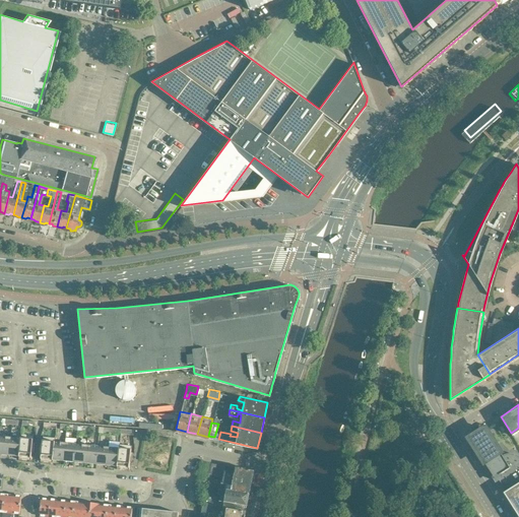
[(518,455),(517,454),(514,453),(512,452),(510,452),(506,452),(503,452),(502,453),(484,427),(468,437),(494,476),(496,475),(505,490),(503,491),(518,516),(518,455)]
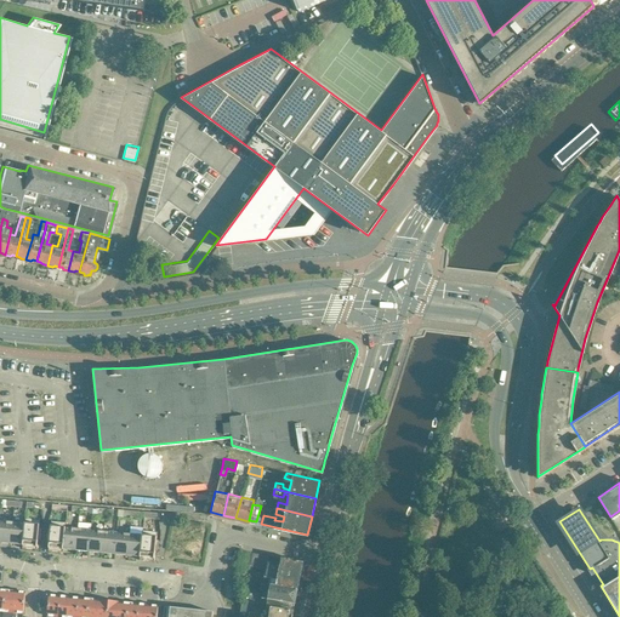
[(35,547),(38,526),(39,518),(24,515),(24,520),(22,542),(21,546),(35,547)]
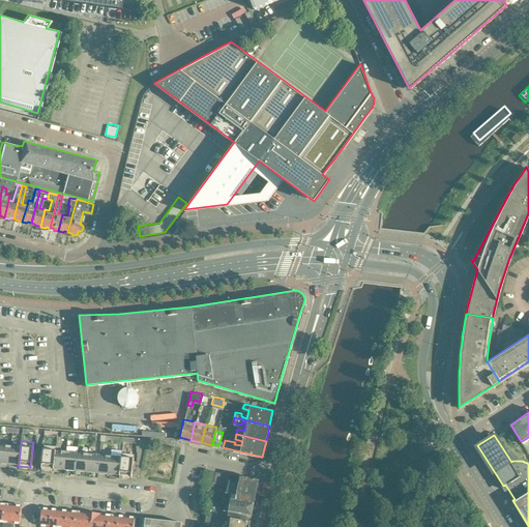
[(0,461),(7,462),(9,443),(0,442),(0,461)]
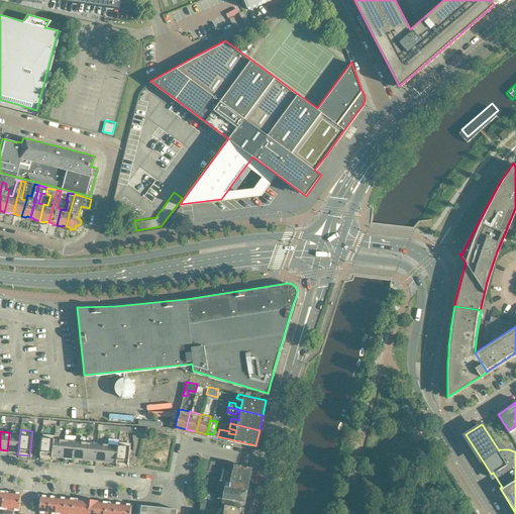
[(18,451),(20,433),(9,432),(7,450),(18,451)]
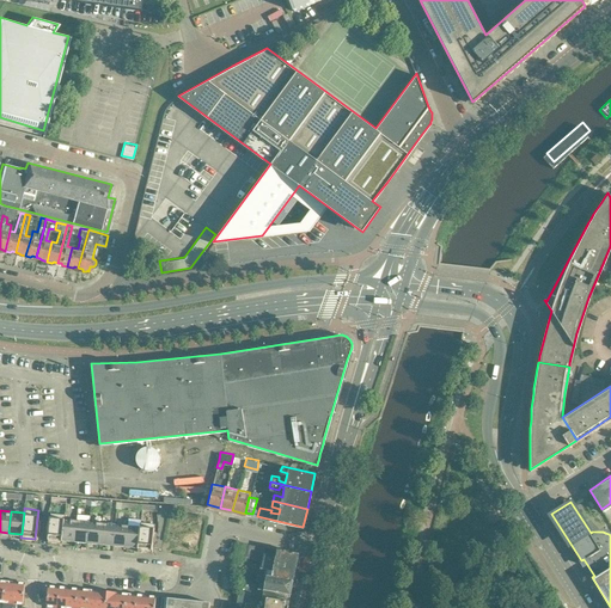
[(61,541),(61,538),(63,517),(65,513),(49,511),(47,540),(61,541)]
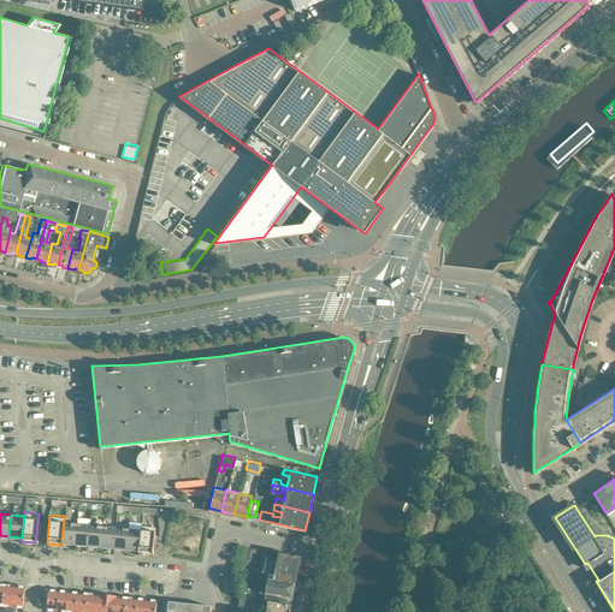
[(75,542),(77,522),(64,521),(61,541),(75,542)]
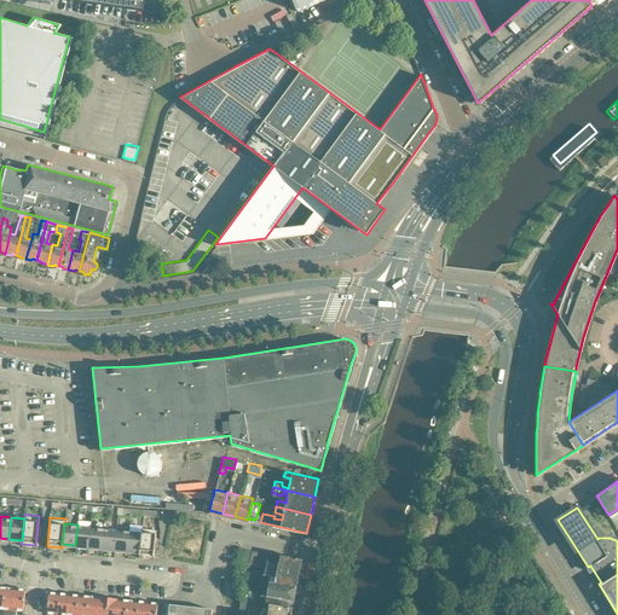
[(87,546),(90,526),(78,524),(75,545),(87,546)]
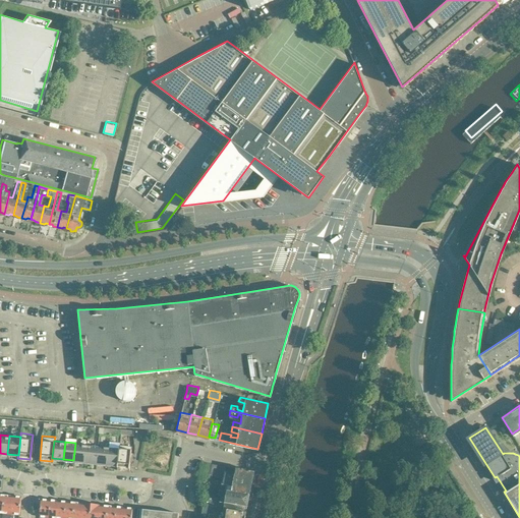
[(84,462),(87,444),(75,443),(73,460),(84,462)]
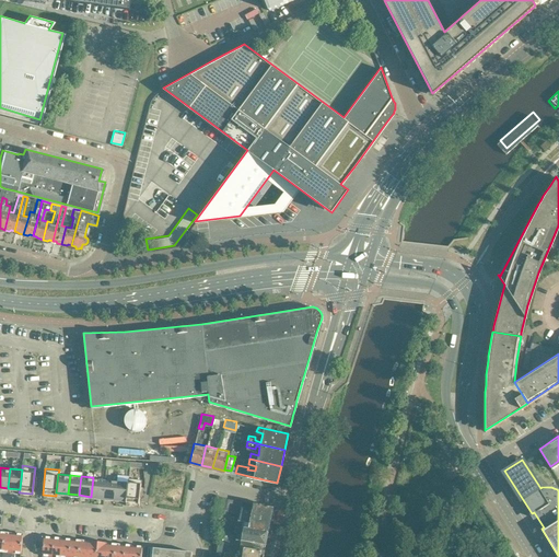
[(138,505),(140,486),(141,477),(128,476),(127,480),(125,500),(125,503),(138,505)]
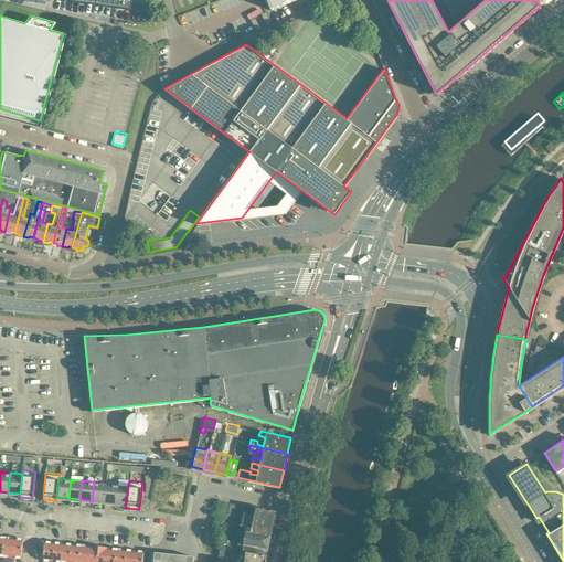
[(103,502),(105,483),(94,481),(92,501),(103,502)]
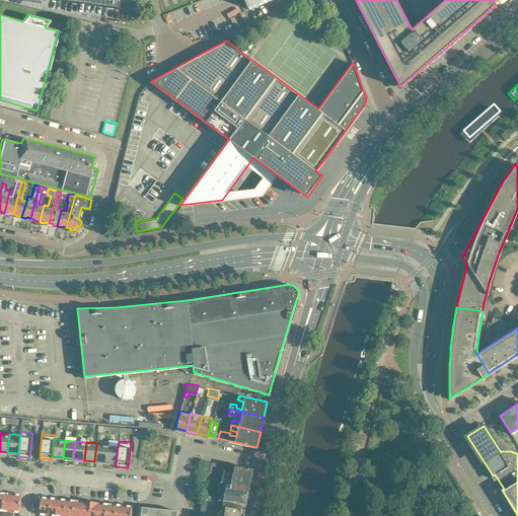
[(105,462),(107,444),(96,443),(94,461),(105,462)]
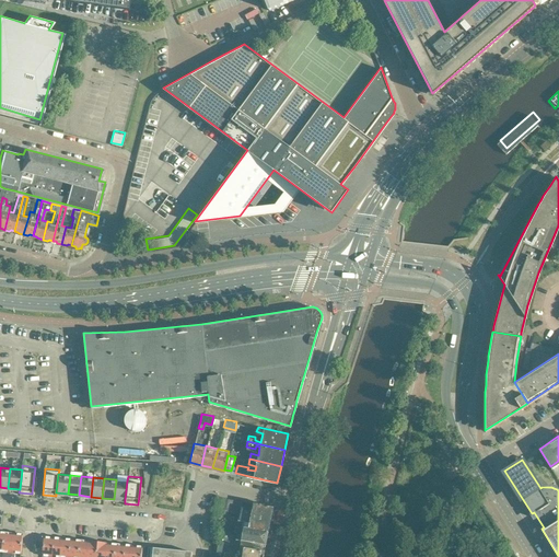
[(125,500),(127,480),(116,479),(114,499),(125,500)]
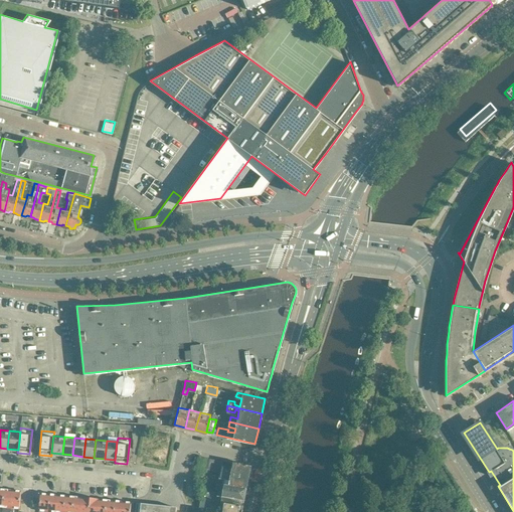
[(207,467),(209,457),(199,455),(196,467),(197,467),(204,468),(207,469),(207,467)]
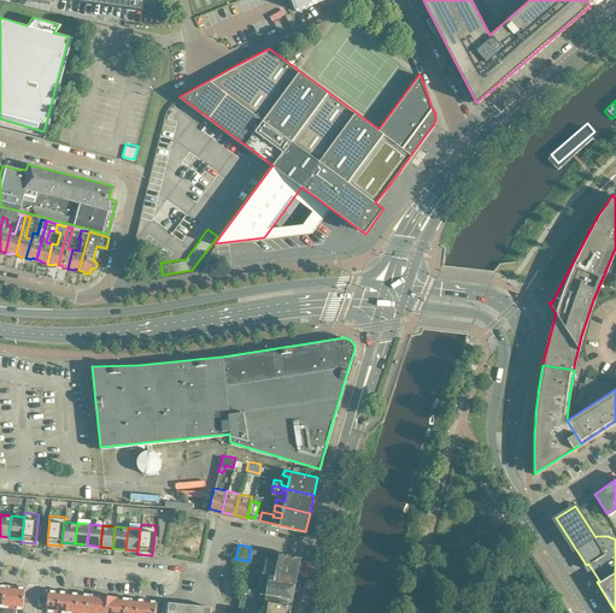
[(267,549),(251,547),(248,559),(264,563),(265,555),(267,549)]
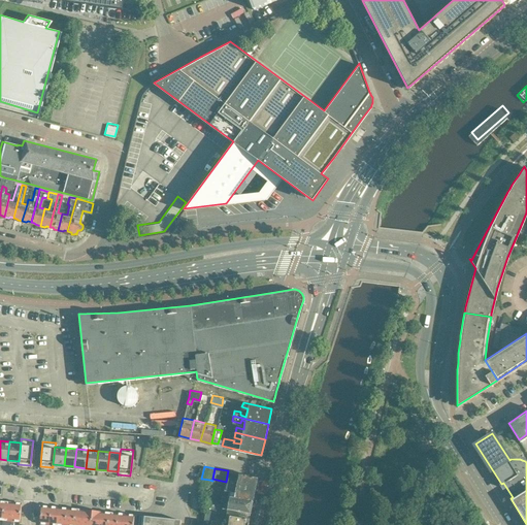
[(255,488),(257,477),(238,472),(237,478),(227,476),(226,482),(255,488)]
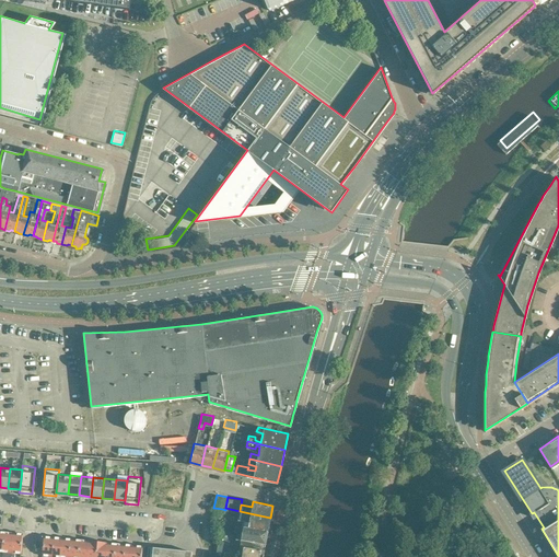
[(267,531),(270,518),(240,511),(237,518),(249,520),(248,525),(248,526),(267,531)]
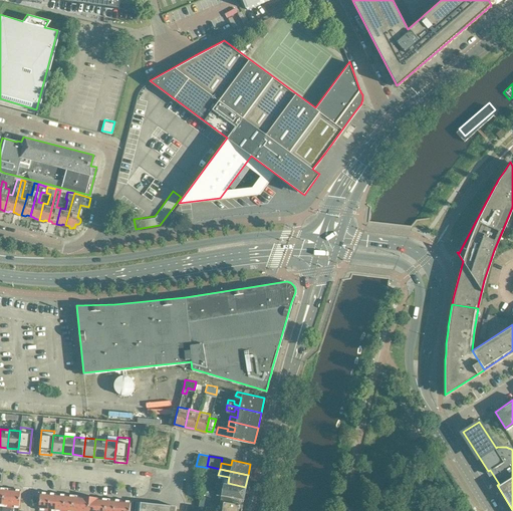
[(243,498),(245,487),(228,483),(228,482),(217,481),(216,482),(216,486),(217,486),(217,489),(202,482),(199,497),(221,500),(242,504),(243,498)]
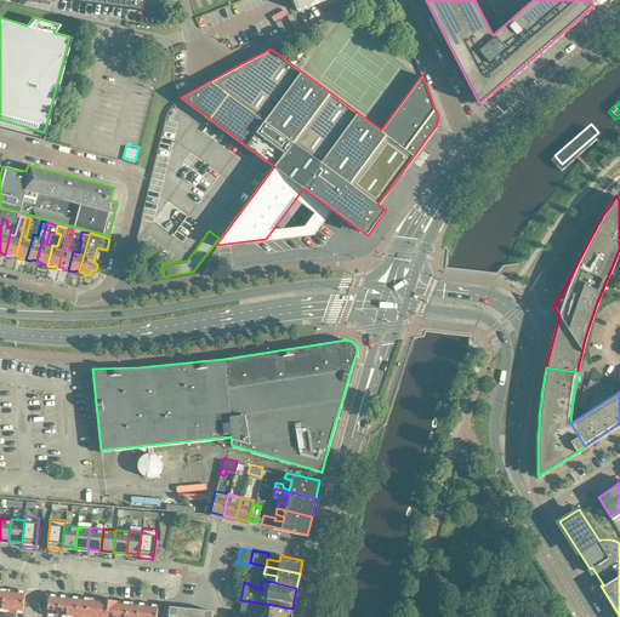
[(11,616),(12,613),(15,588),(5,588),(3,609),(1,616),(11,616)]
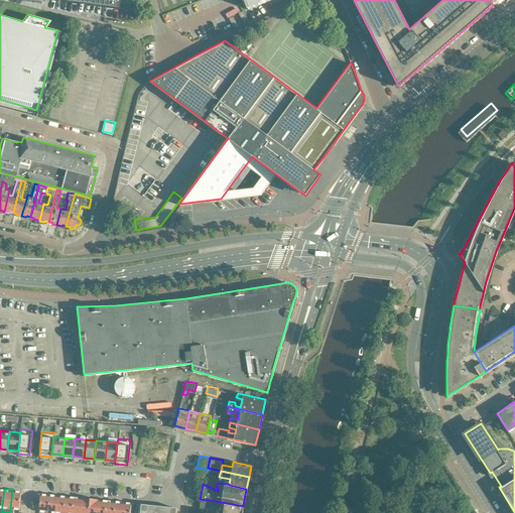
[(19,508),(20,496),(20,490),(12,489),(10,510),(12,510),(13,507),(19,508)]
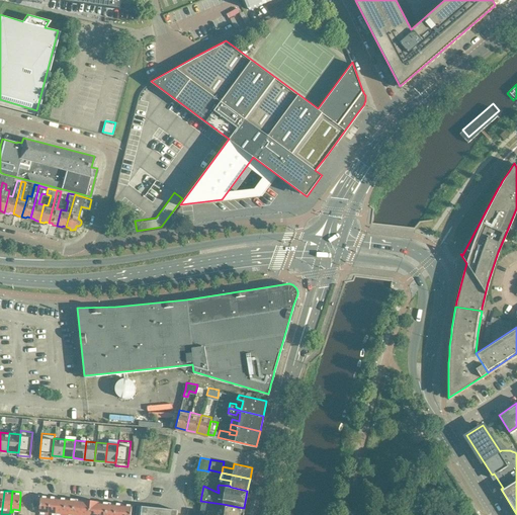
[(47,514),(49,495),(40,494),(38,512),(45,512),(44,514),(47,514)]
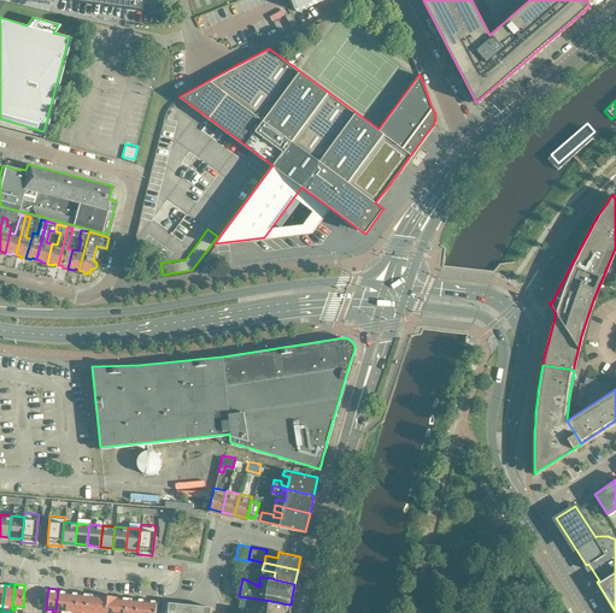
[(65,612),(68,590),(58,589),(56,612),(65,612)]
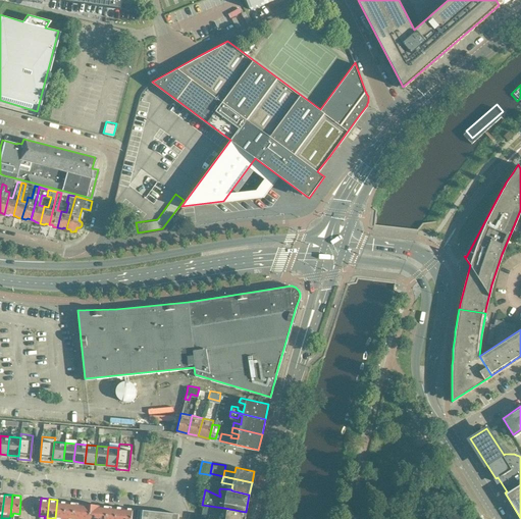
[(64,518),(65,501),(57,500),(55,518),(58,518),(59,517),(64,518)]
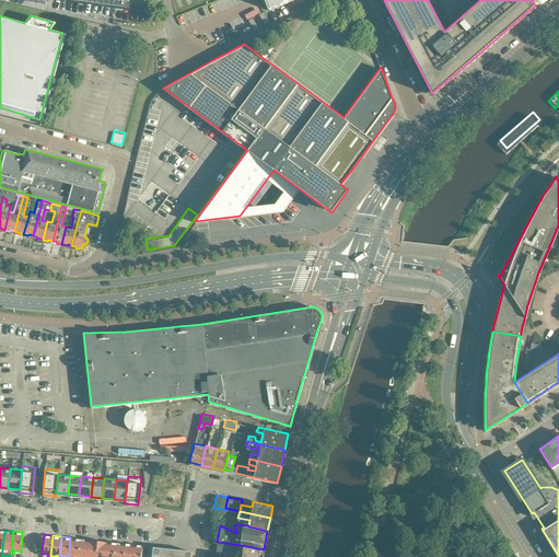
[(78,556),(80,538),(70,537),(69,556),(68,556),(71,556),(72,556),(78,556)]
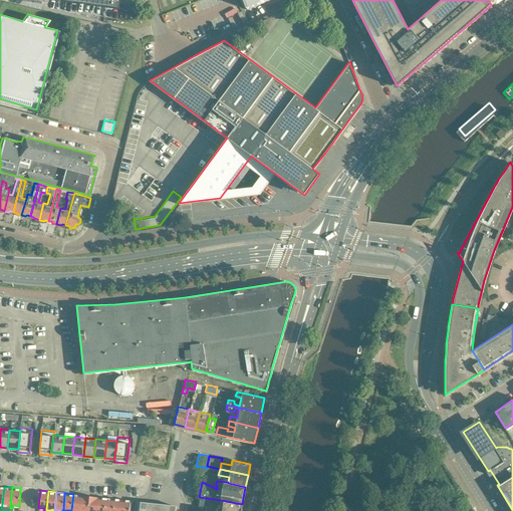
[(79,510),(81,495),(73,494),(71,510),(74,510),(79,510)]
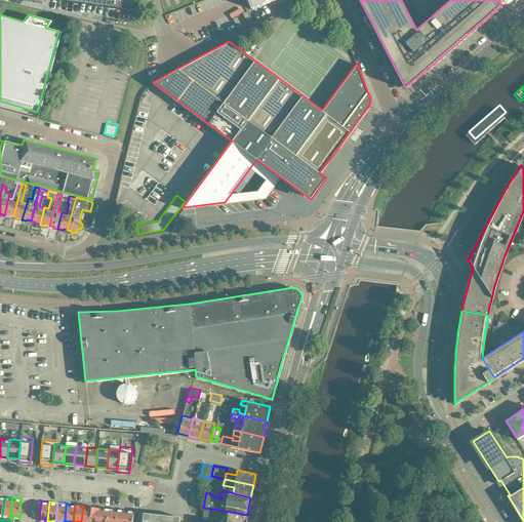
[(89,521),(91,506),(83,505),(83,506),(81,521),(89,521)]
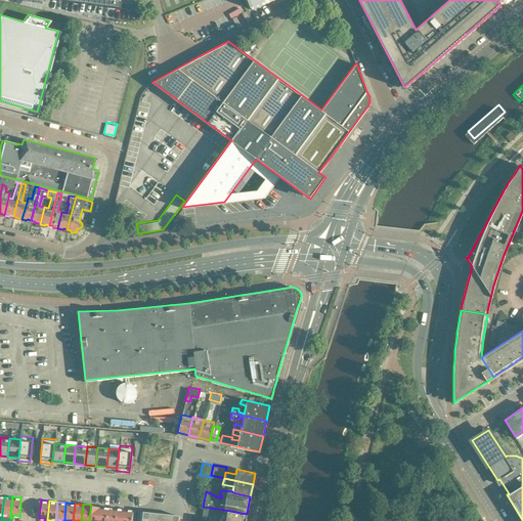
[(97,520),(99,506),(91,505),(89,520),(97,520)]
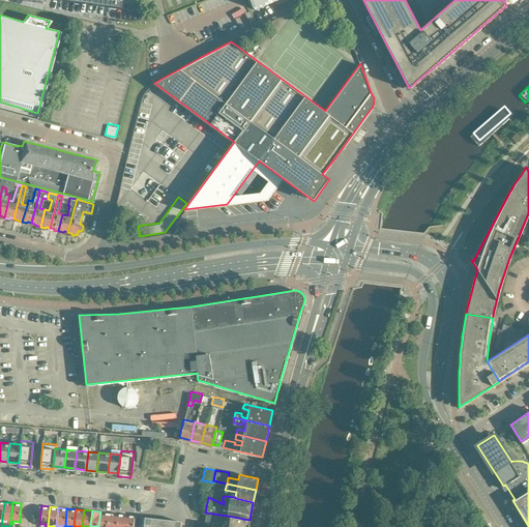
[(107,526),(109,513),(100,511),(98,526),(107,526)]
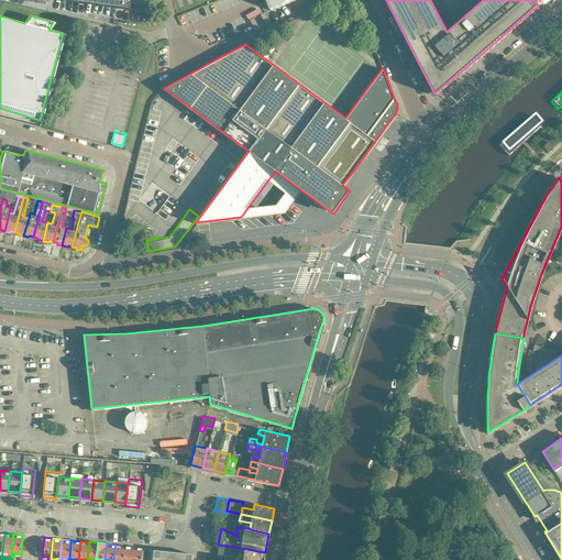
[(122,559),(124,546),(116,545),(113,559),(122,559)]
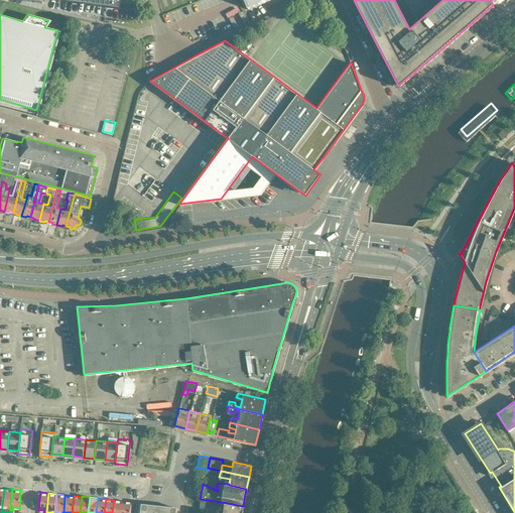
[(241,512),(243,506),(222,502),(200,499),(198,511),(207,512),(208,512),(241,512)]
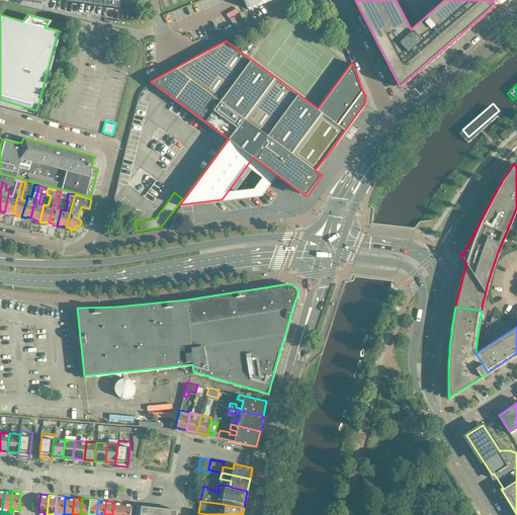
[(121,514),(123,502),(114,502),(112,514),(121,514)]
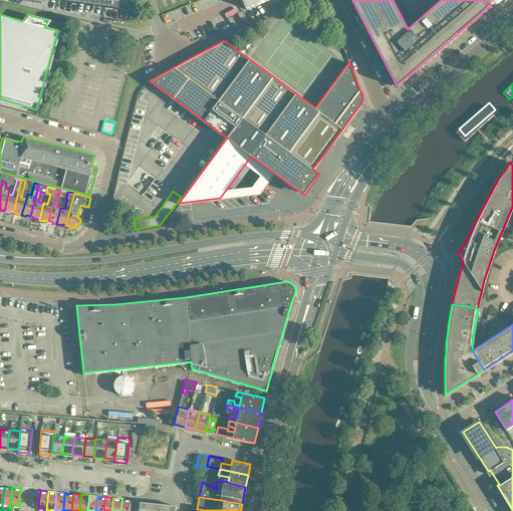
[(129,510),(131,499),(122,498),(120,510),(129,510)]
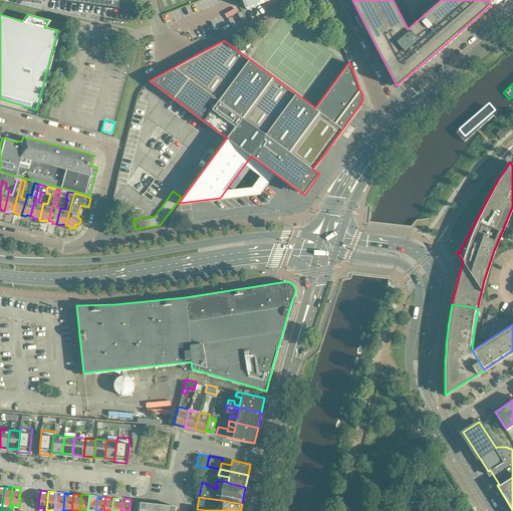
[(175,510),(176,504),(136,500),(134,510),(175,510)]
